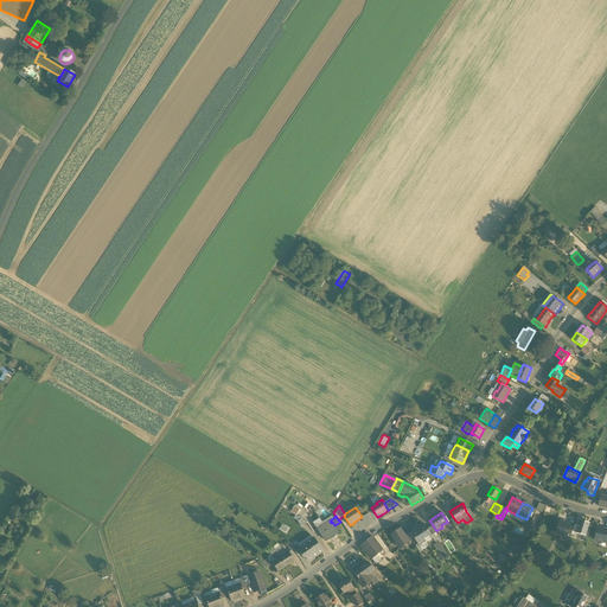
[(564,523),(560,521),(556,532),(561,535),(561,536),(567,538),(567,537),(570,526),(570,525),(563,523),(564,523)]
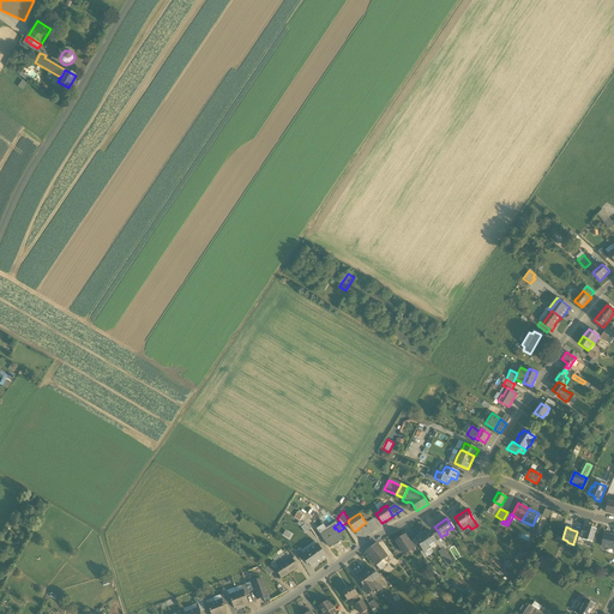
[(596,529),(587,527),(584,531),(582,540),(593,543),(596,529)]
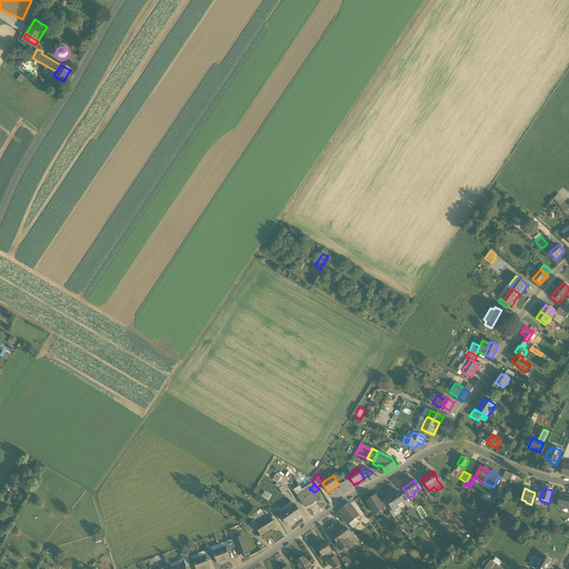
[(300,489),(296,492),(306,508),(311,503),(310,503),(318,499),(313,492),(311,489),(310,490),(306,492),(305,490),(302,492),(300,489)]
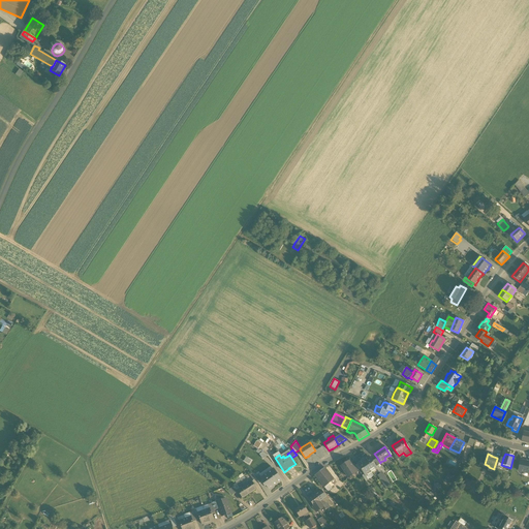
[(372,462),(369,457),(358,464),(361,468),(365,474),(366,475),(371,472),(376,469),(375,467),(372,462)]
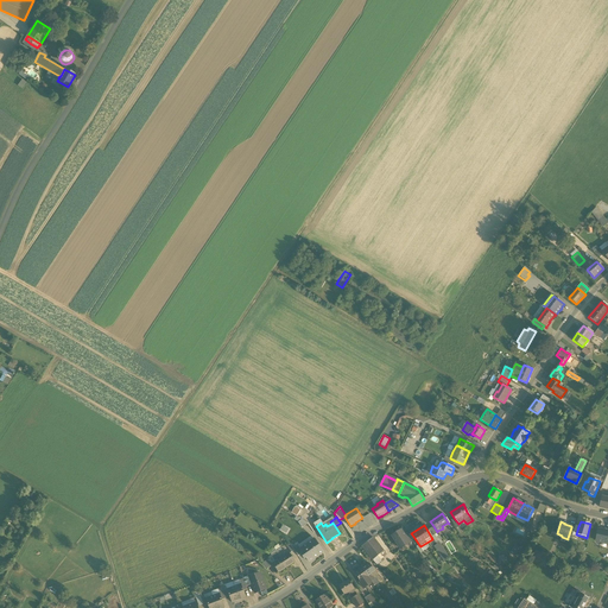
[(437,532),(434,526),(428,531),(431,537),(435,534),(437,533),(438,533),(437,531),(437,532)]
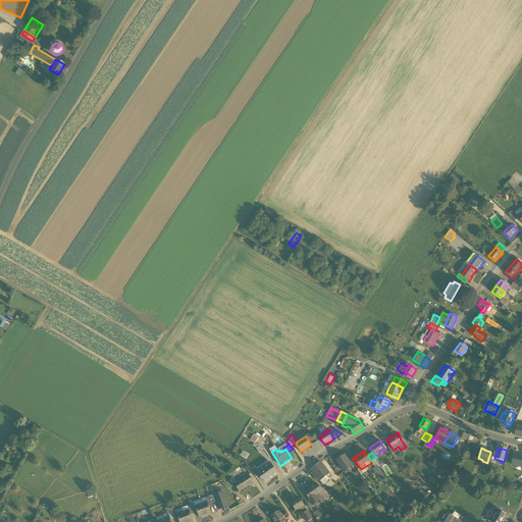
[(336,460),(343,470),(351,465),(347,459),(345,455),(336,460)]
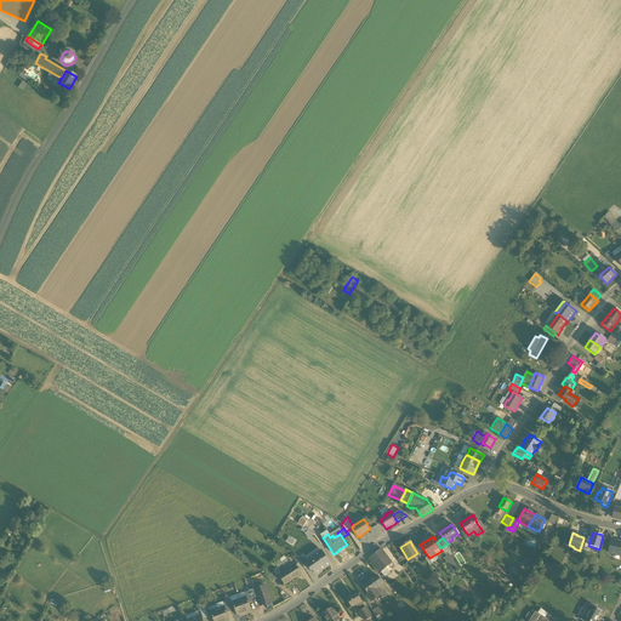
[(620,542),(611,541),(609,553),(620,556),(620,552),(620,542)]
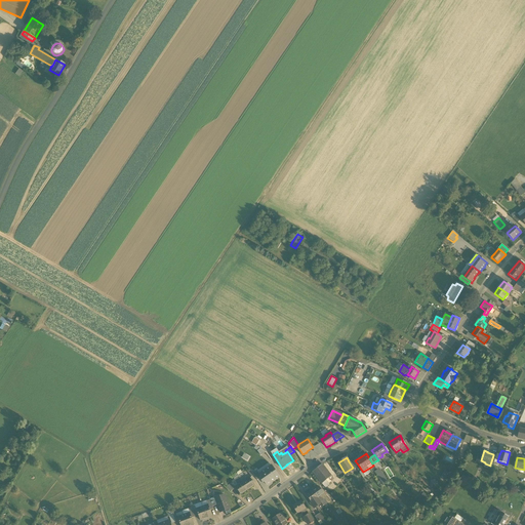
[(271,461),(257,471),(259,473),(272,465),(271,461)]
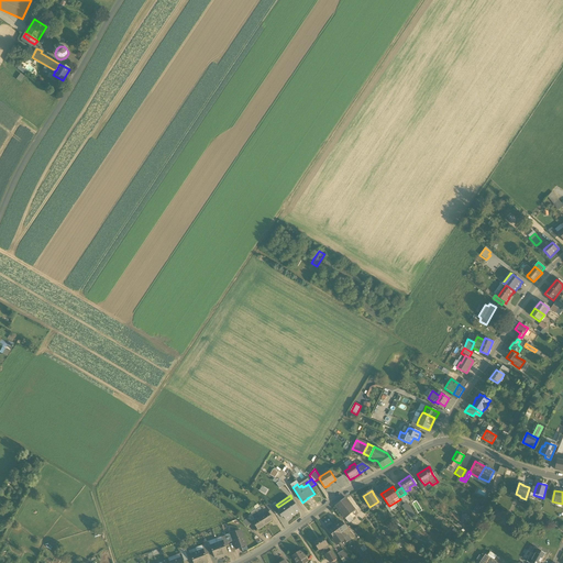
[(335,506),(345,519),(355,510),(345,497),(335,506)]
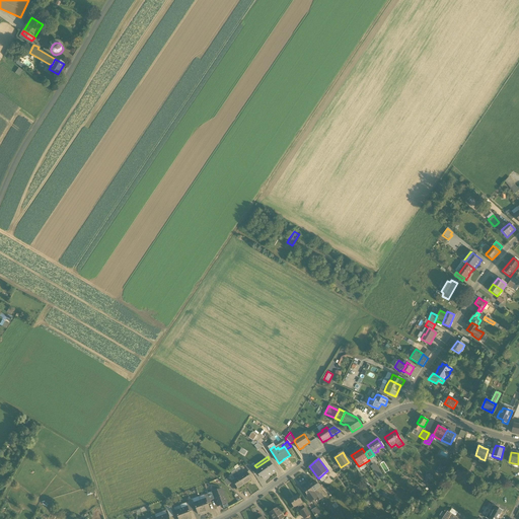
[(276,471),(269,460),(256,468),(255,468),(258,472),(257,472),(260,477),(262,476),(264,479),(268,476),(269,477),(274,473),(274,472),(276,471)]
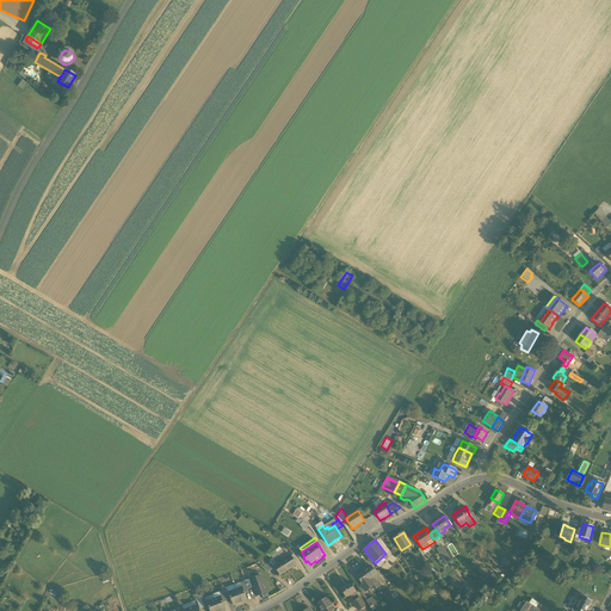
[(442,545),(439,547),(436,549),(445,563),(451,560),(443,548),(442,545)]
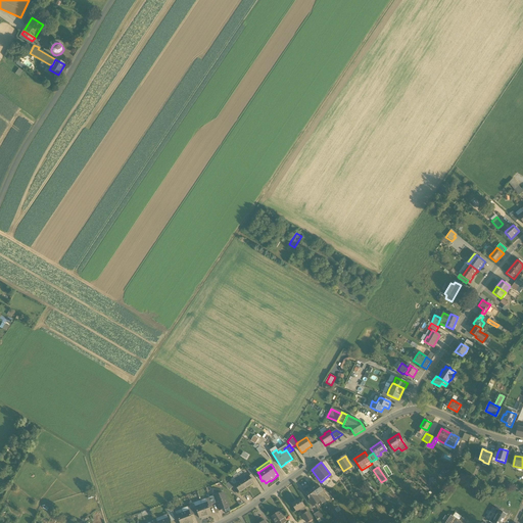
[(256,478),(259,476),(260,476),(257,472),(258,472),(255,468),(251,471),(253,473),(256,478)]
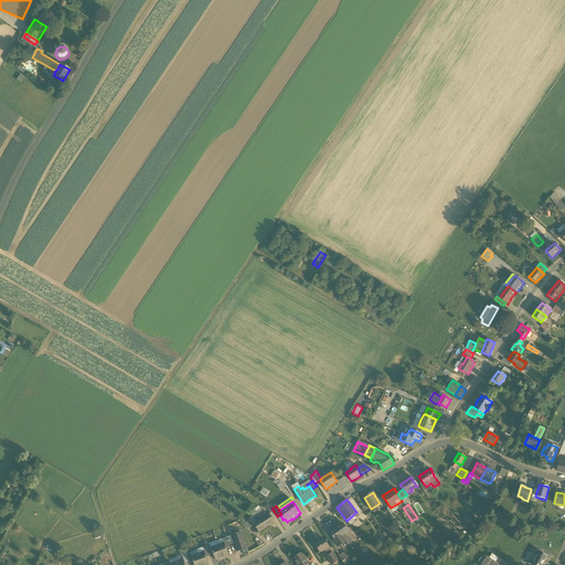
[(473,514),(478,516),(483,509),(478,507),(473,514)]
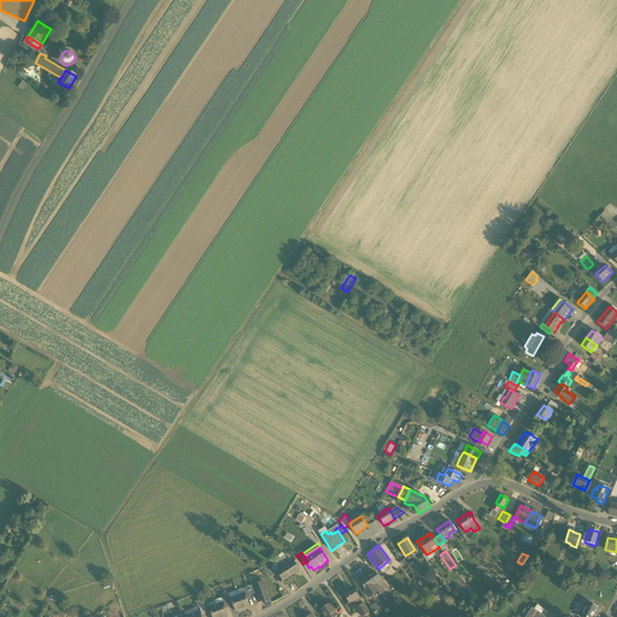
[(548,570),(553,563),(547,559),(542,566),(548,570)]
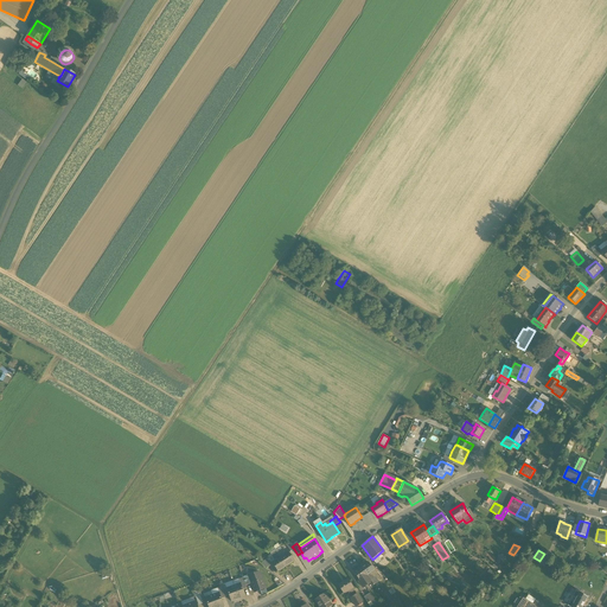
[(288,553),(283,556),(281,557),(286,566),(294,561),(292,557),(291,556),(288,553)]
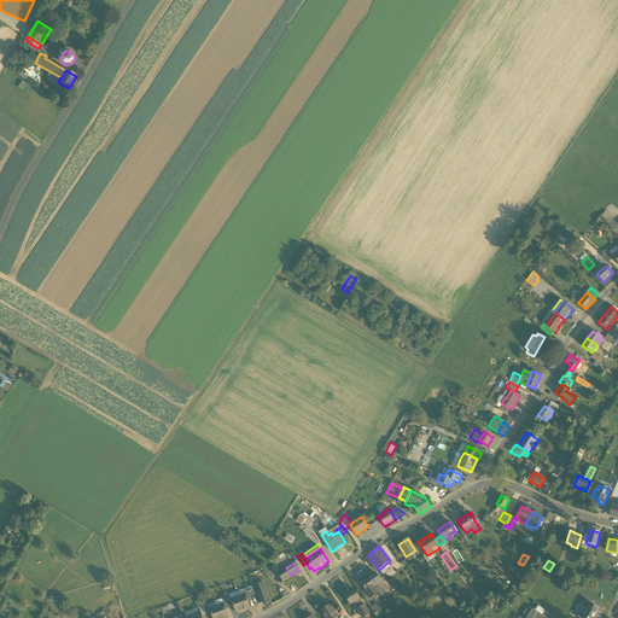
[(291,576),(286,567),(283,570),(278,573),(280,576),(281,577),(284,582),(291,576)]
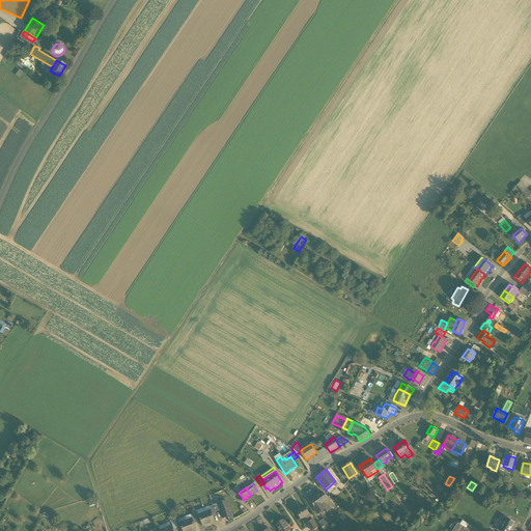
[(323,492),(316,497),(322,504),(323,502),(328,499),(323,492)]
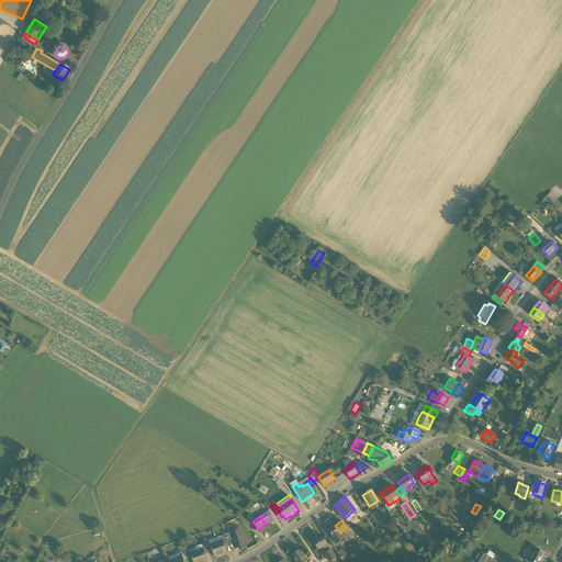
[(328,530),(334,538),(340,534),(335,526),(328,530)]
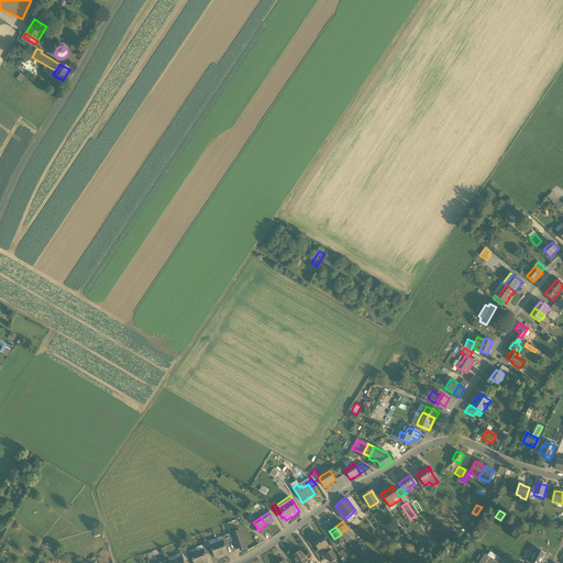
[(231,536),(236,550),(246,545),(241,532),(231,536)]
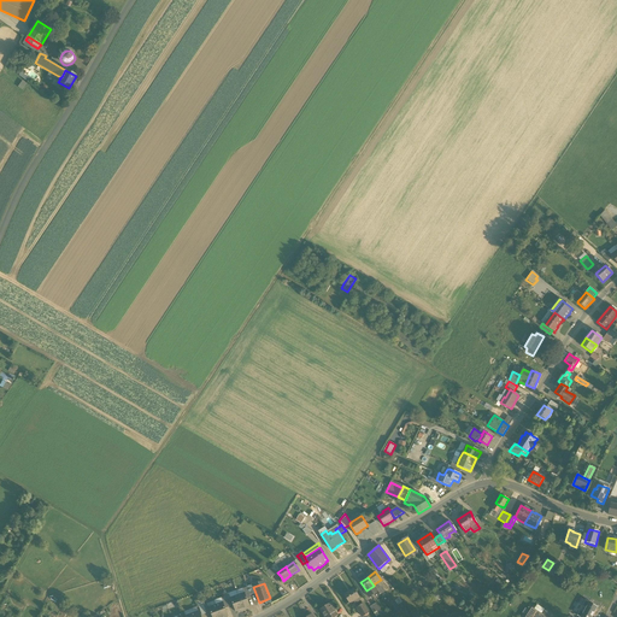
[(377,592),(380,594),(385,591),(382,587),(380,588),(378,586),(377,587),(375,583),(374,586),(377,592)]
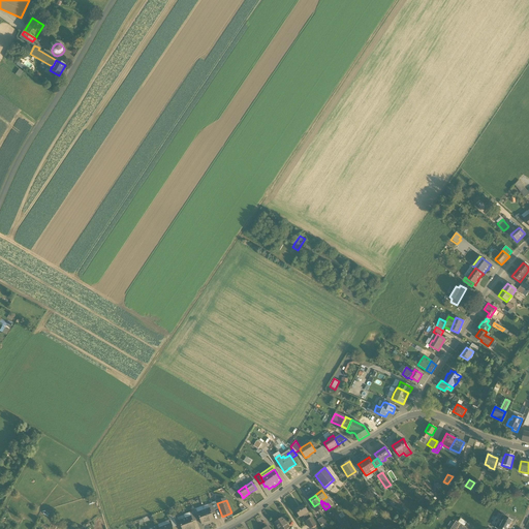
[(323,507),(320,502),(314,506),(312,507),(316,512),(323,507)]
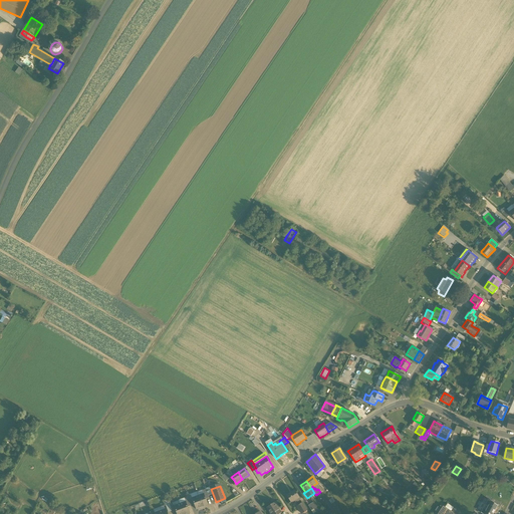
[(286,496),(291,503),(299,498),(295,491),(290,494),(290,493),(286,496)]
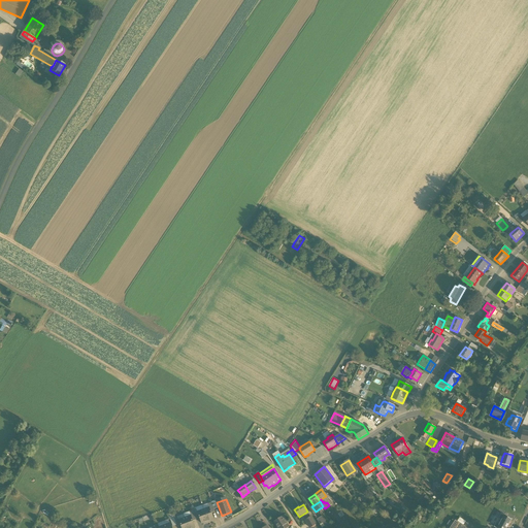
[(209,507),(209,508),(203,510),(208,523),(210,522),(209,521),(213,519),(211,513),(209,507)]
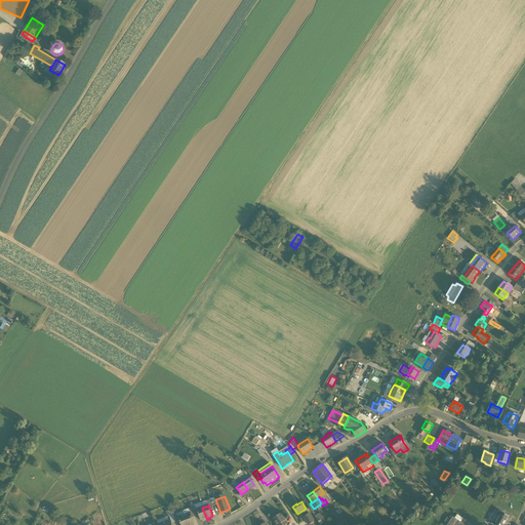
[(205,521),(207,520),(202,508),(197,510),(196,510),(198,515),(200,521),(204,519),(205,521)]
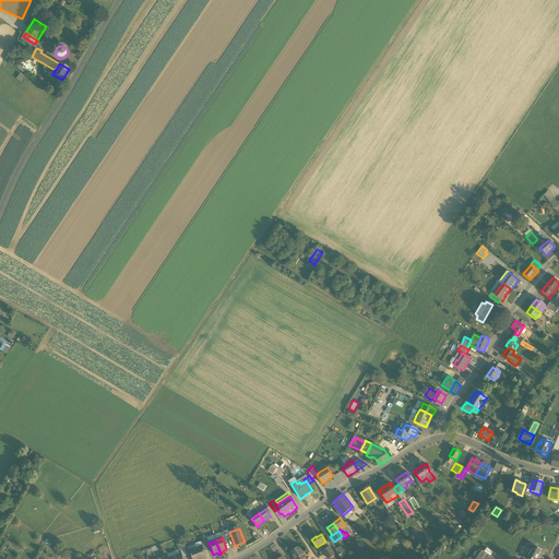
[(525,552),(523,558),(524,558),(536,558),(542,550),(531,544),(527,549),(531,551),(528,555),(525,552)]
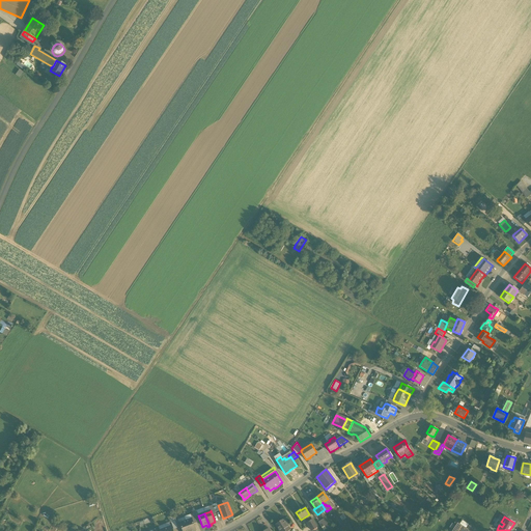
[(192,520),(186,522),(189,530),(194,530),(196,530),(194,524),(192,519),(192,520)]
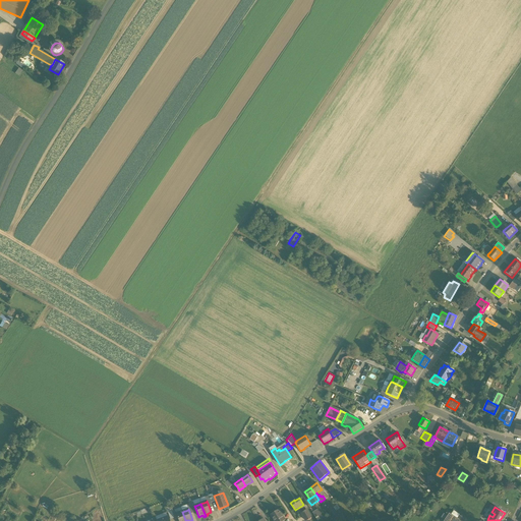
[(319,516),(320,519),(323,517),(317,509),(312,513),(315,518),(319,516)]
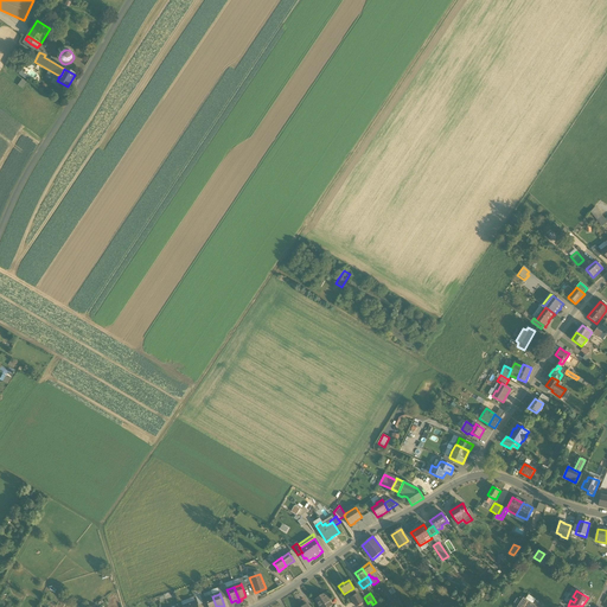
[(315,600),(319,606),(331,606),(332,606),(324,594),(315,600)]
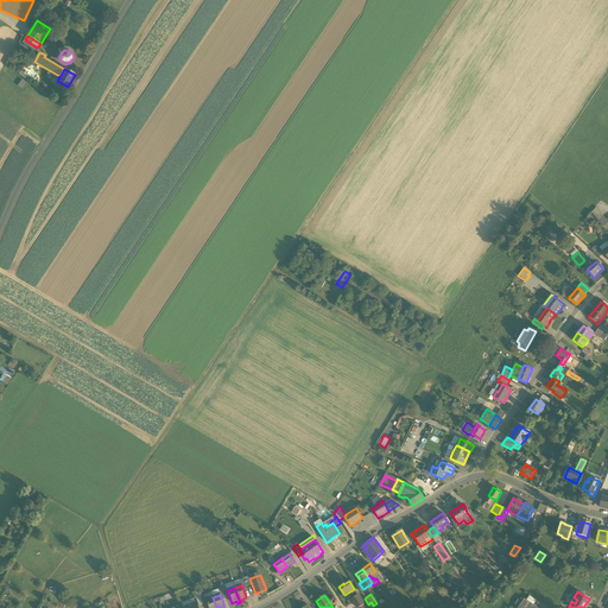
[(216,607),(213,597),(207,600),(206,600),(208,606),(208,607),(216,607)]
